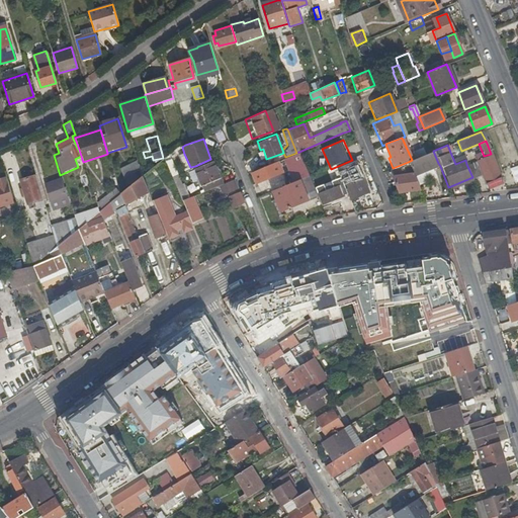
[(421,149),(411,153),(414,159),(424,155),(421,149)]
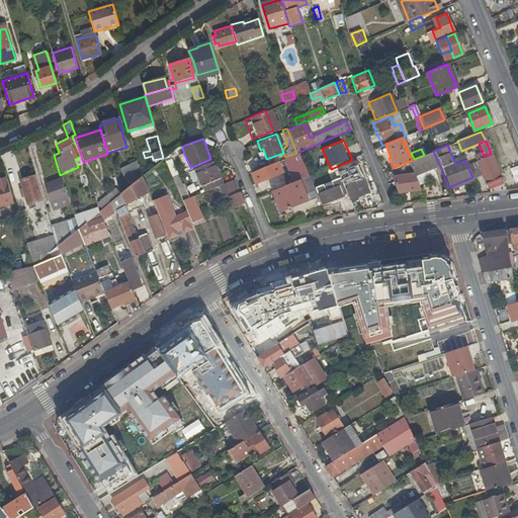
[(408,162),(413,176),(431,169),(430,166),(438,163),(433,151),(424,155),(414,159),(412,160),(408,162)]
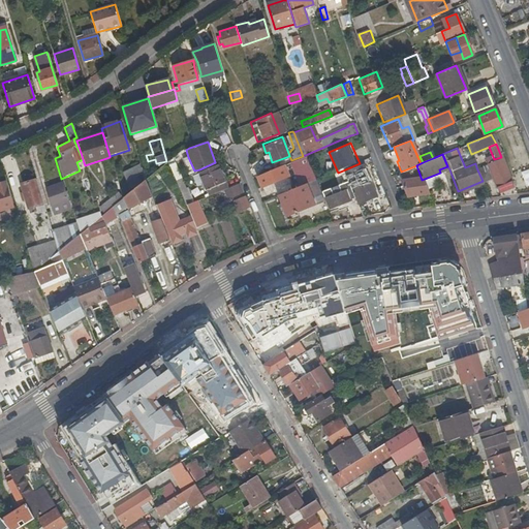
[(303,184),(313,180),(303,156),(291,160),(289,161),(292,169),(297,167),(302,180),(303,184)]
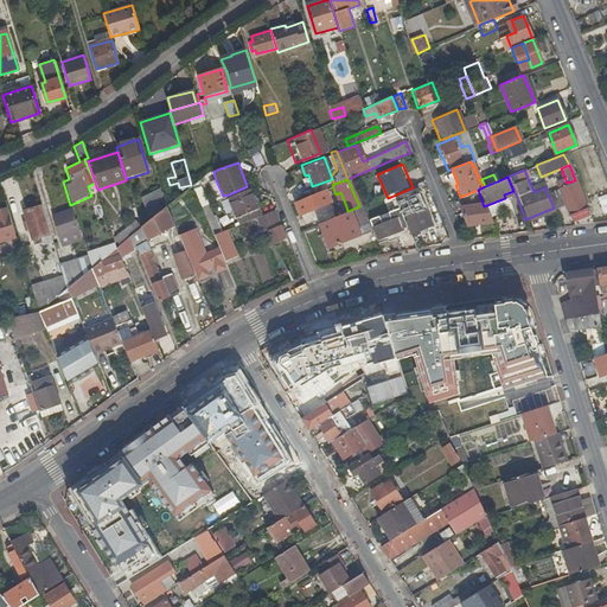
[(223,196),(216,180),(208,183),(215,199),(223,196)]
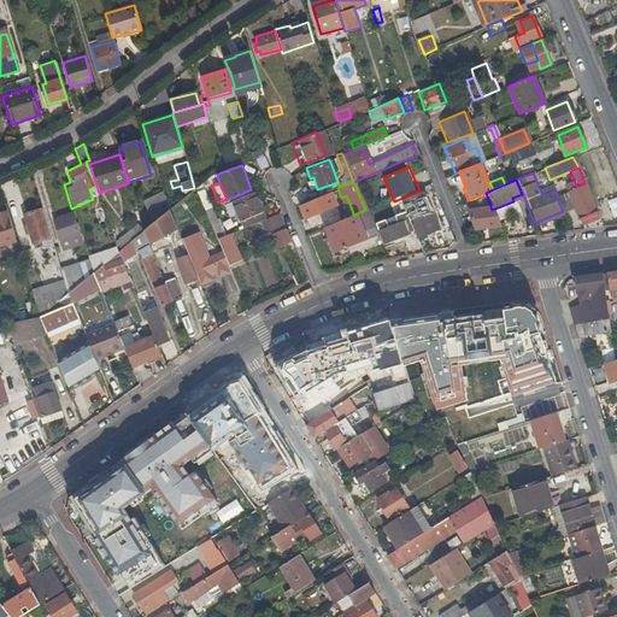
[(595,210),(585,183),(576,186),(565,191),(566,192),(573,207),(577,218),(595,210)]
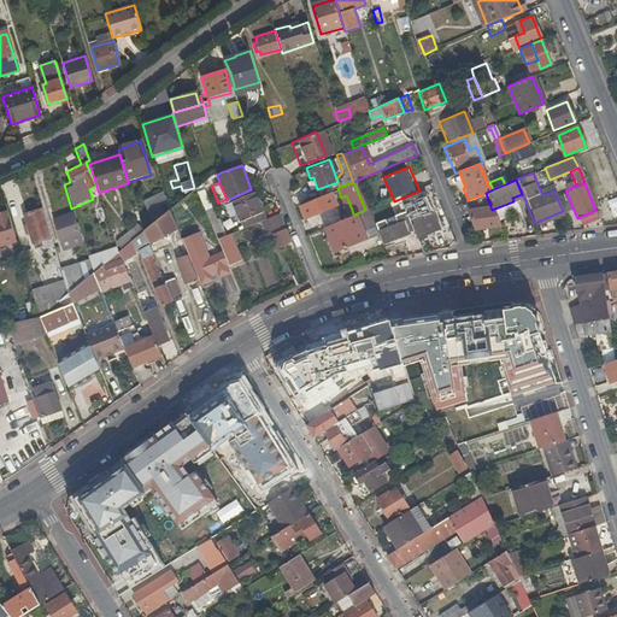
[(194,188),(182,191),(172,197),(171,193),(164,195),(166,205),(169,210),(194,188)]
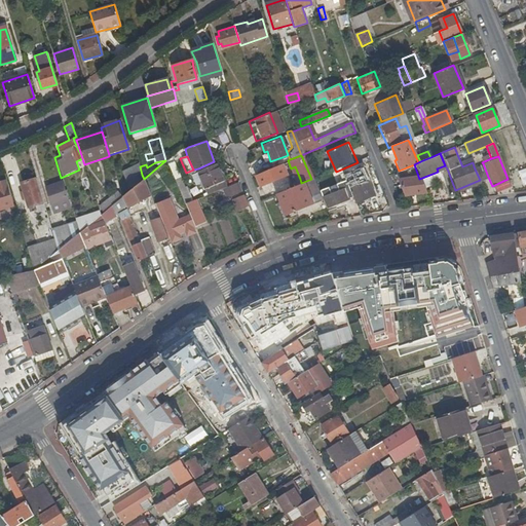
[(223,186),(214,161),(198,168),(201,180),(198,181),(200,185),(202,184),(207,193),(220,187),(223,186)]
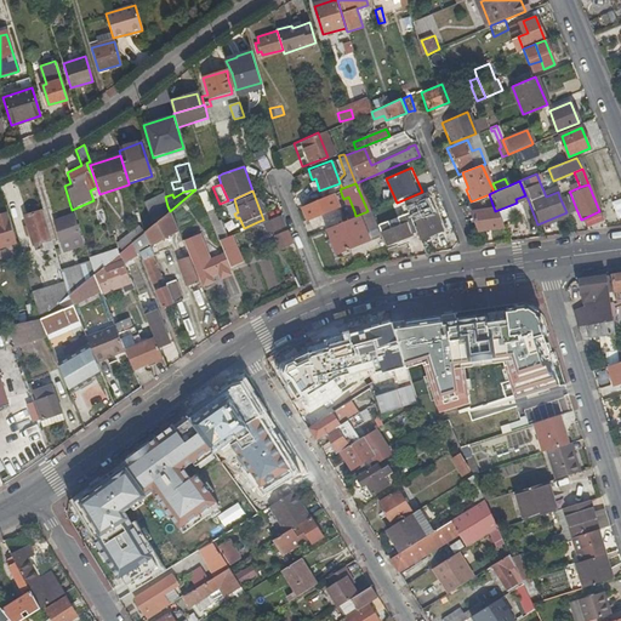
[(165,197),(164,192),(143,203),(151,224),(164,215),(163,209),(167,206),(165,197)]
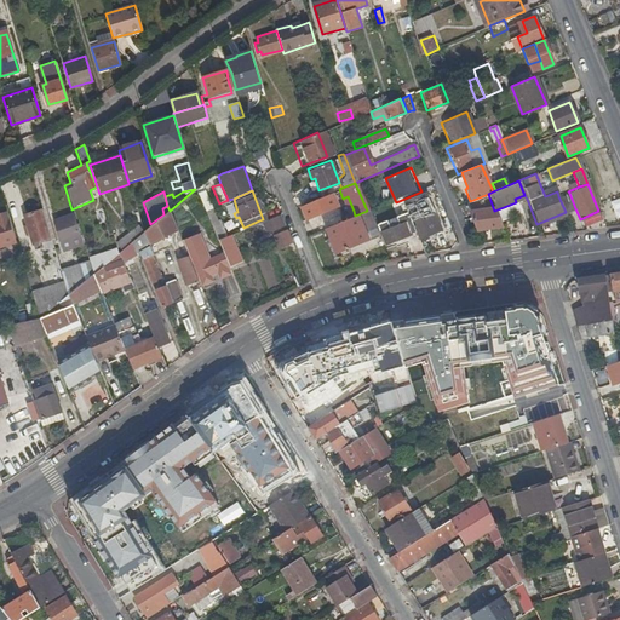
[(303,206),(306,218),(337,206),(331,191),(320,196),(320,199),(303,206)]
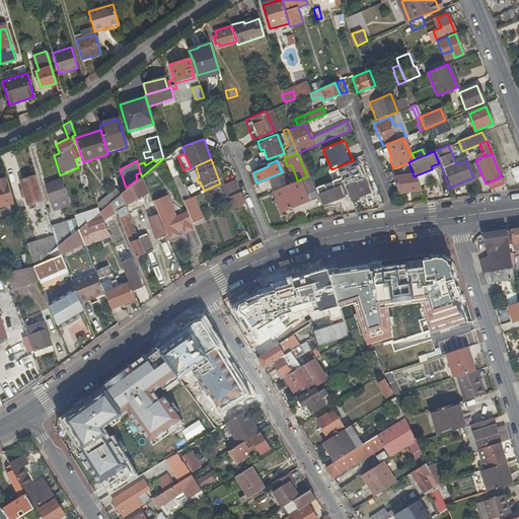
[(352,202),(372,194),(359,161),(339,170),(342,177),(339,179),(347,198),(350,197),(352,202)]
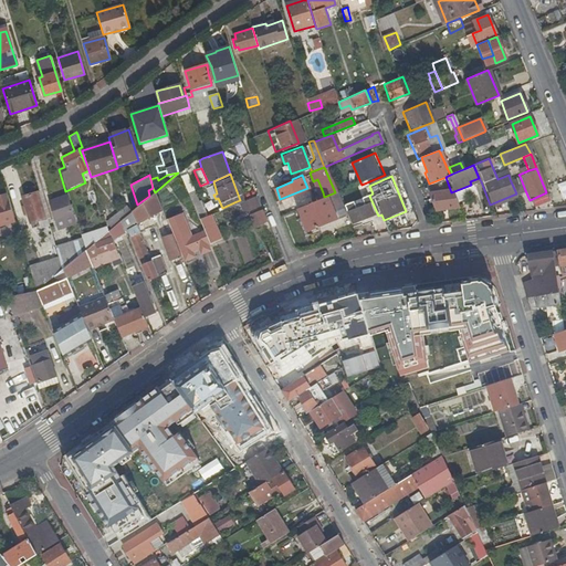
[(520,176),(510,179),(516,194),(525,190),(520,176)]
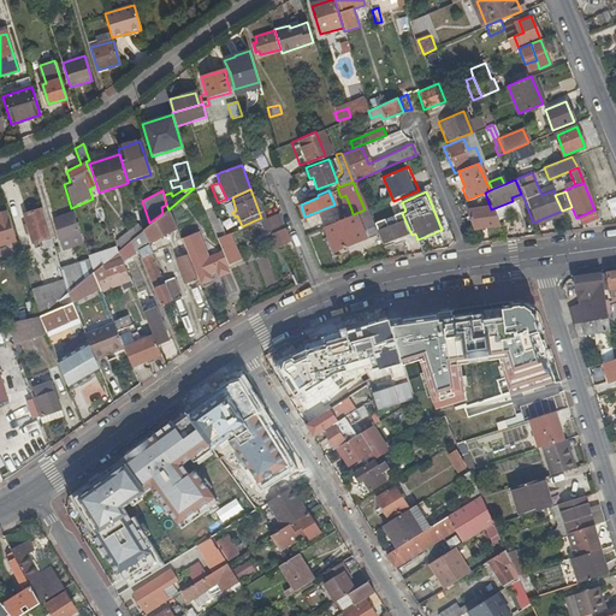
[(462,202),(473,227),(499,226),(491,209),(485,193),(467,200),(462,202)]
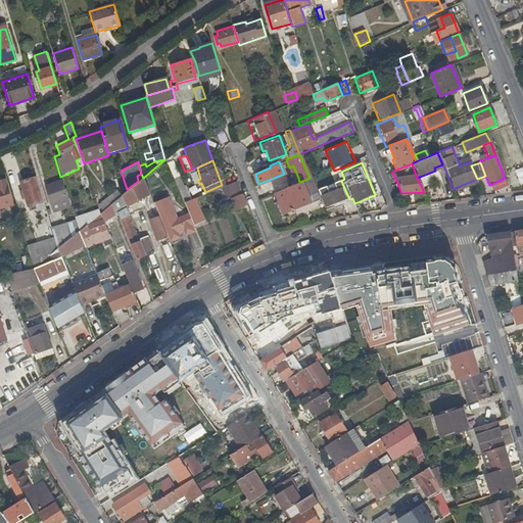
[(183,201),(188,199),(180,174),(172,177),(182,201),(183,201)]
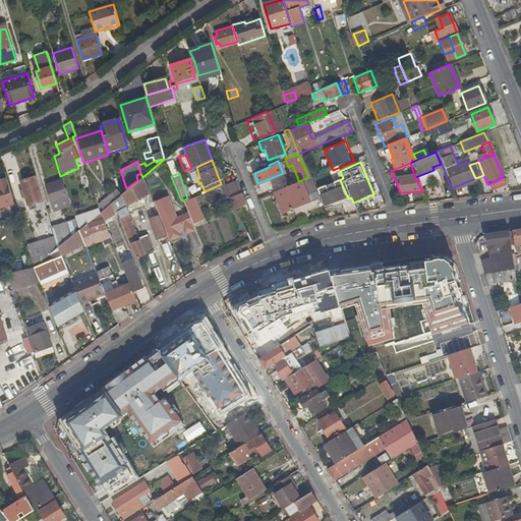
[(25,203),(42,198),(35,174),(18,179),(25,203)]
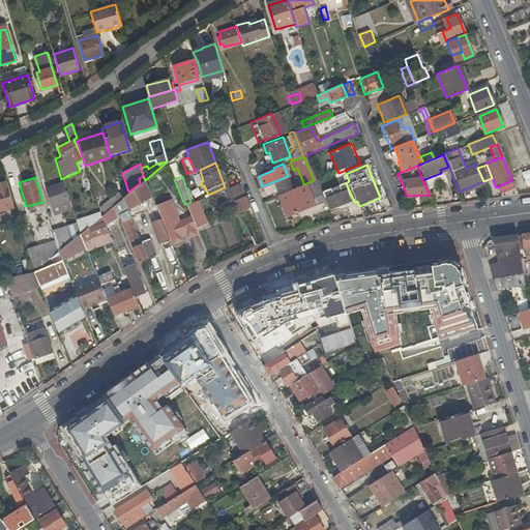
[(129,208),(151,197),(145,180),(140,183),(123,198),(129,208)]
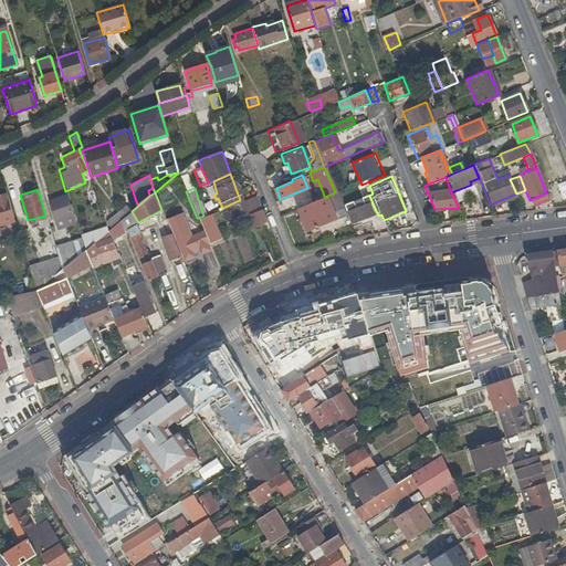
[(295,209),(304,231),(344,215),(335,192),(324,197),(311,202),(295,209)]
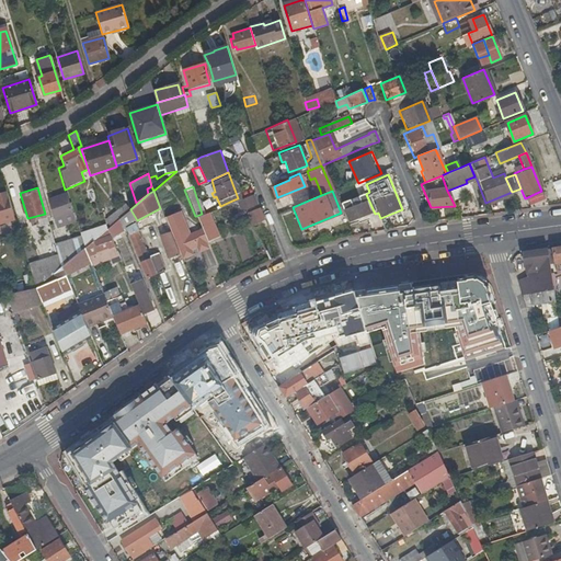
[(321,195),(320,191),(305,195),(308,201),(321,195)]
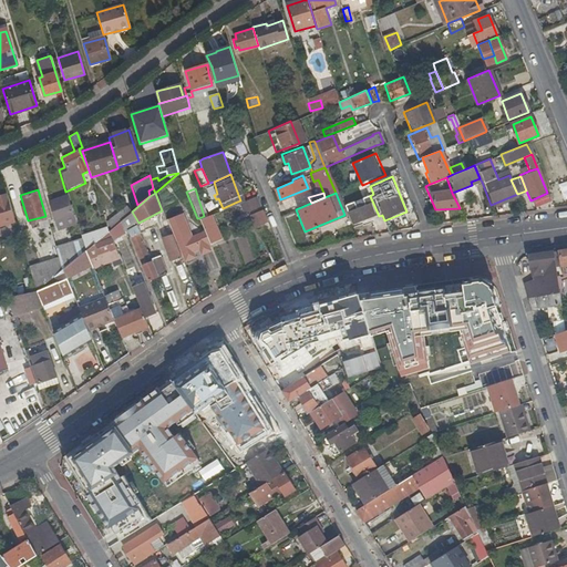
[(0,226),(14,223),(6,195),(0,196),(0,226)]
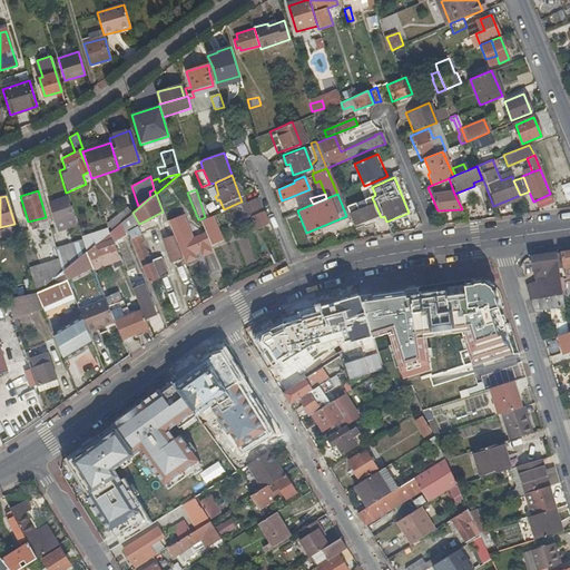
[(255,213),(263,209),(256,196),(242,202),(238,203),(244,216),(255,213)]
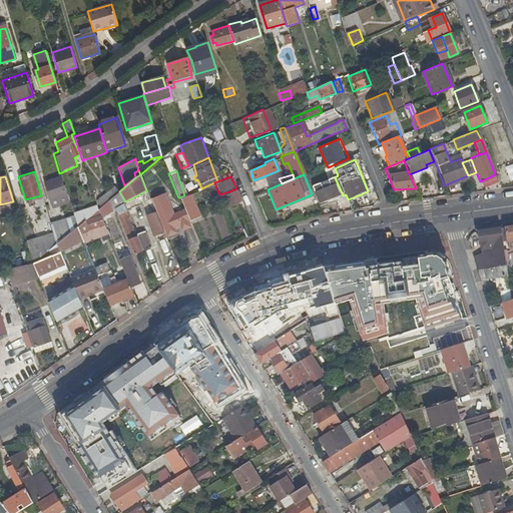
[(343,195),(335,177),(314,186),(321,204),(336,198),(343,195)]
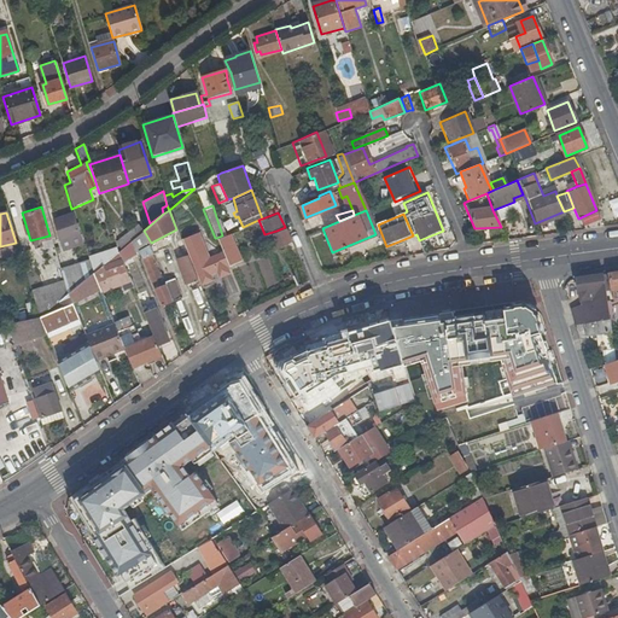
[(73,215),(53,220),(60,243),(68,240),(70,249),(82,245),(79,235),(77,235),(75,225),(76,225),(73,215)]
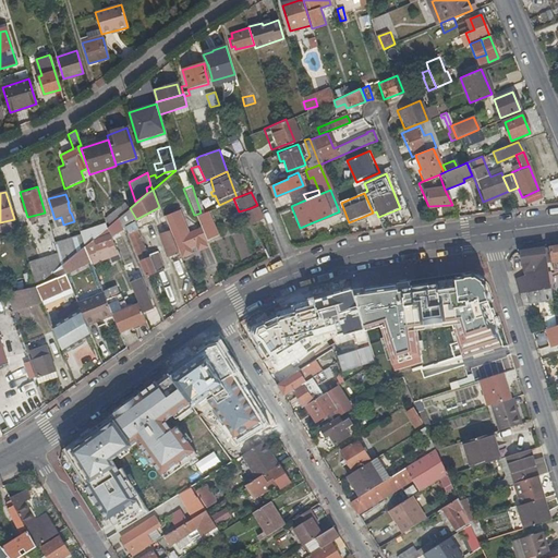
[(104,219),(109,226),(117,219),(129,209),(123,203),(104,219)]
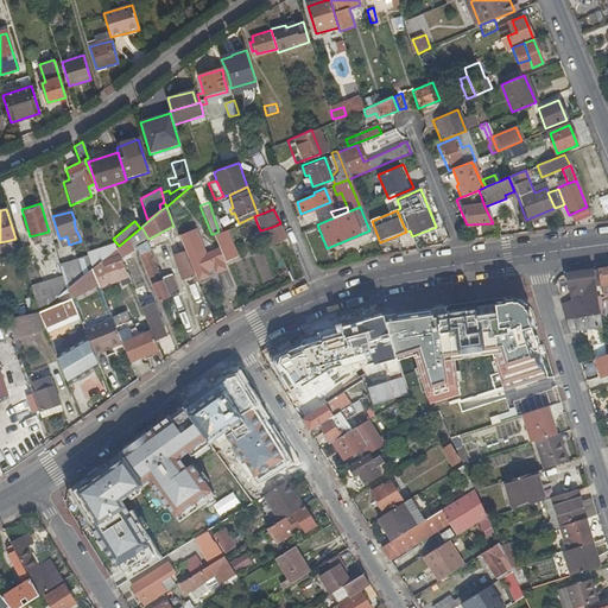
[(280,225),(272,227),(277,241),(286,238),(280,225)]
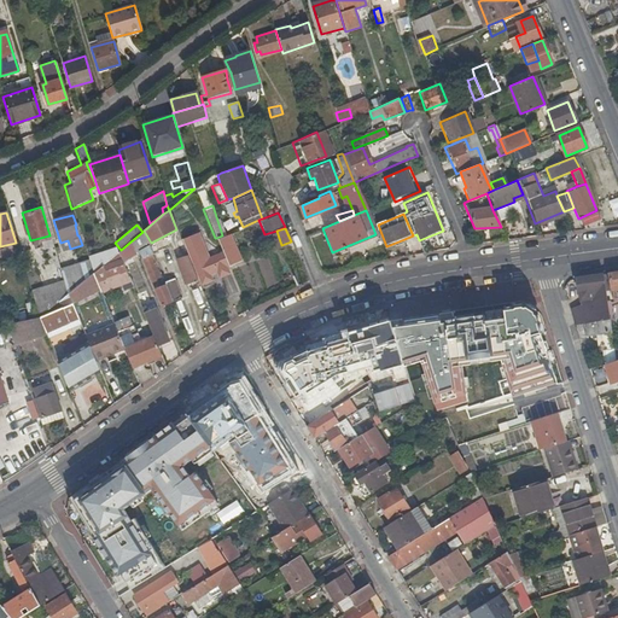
[(134,254),(138,251),(158,302),(172,297),(165,285),(163,285),(146,245),(149,243),(144,231),(143,232),(129,243),(134,252),(134,254)]
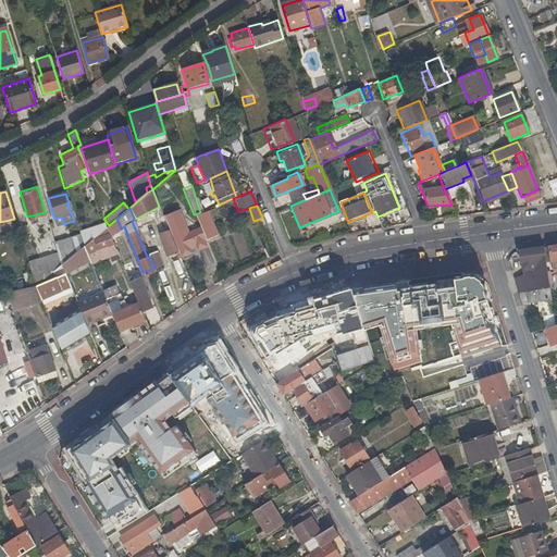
[(195,214),(197,218),(207,213),(212,211),(210,208),(200,212),(195,214)]
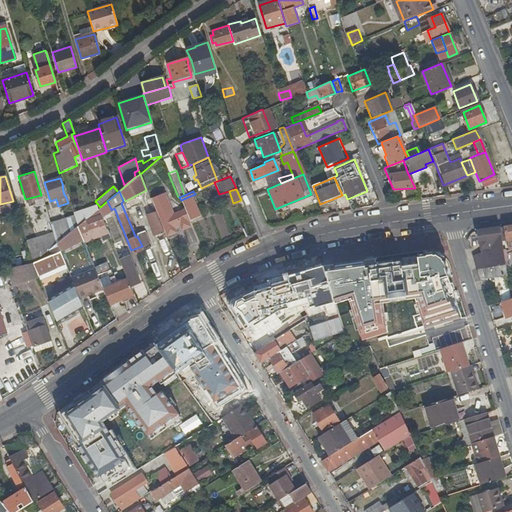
[(162,193),(150,199),(164,235),(173,232),(171,228),(178,225),(180,229),(188,226),(181,210),(171,214),(170,212),(166,204),(165,200),(163,195),(162,193)]
